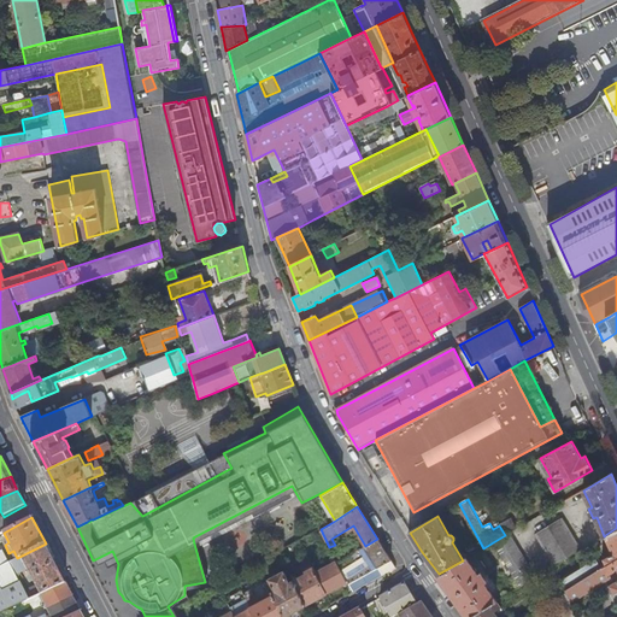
[(505,535),(517,529),(511,518),(499,526),(505,535)]
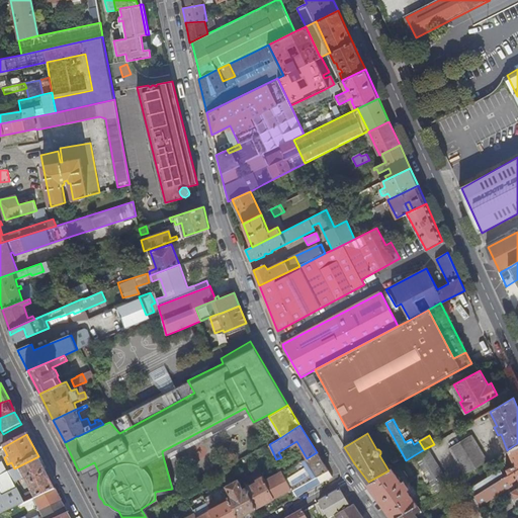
[(465,476),(488,461),(471,435),(449,448),(465,476)]
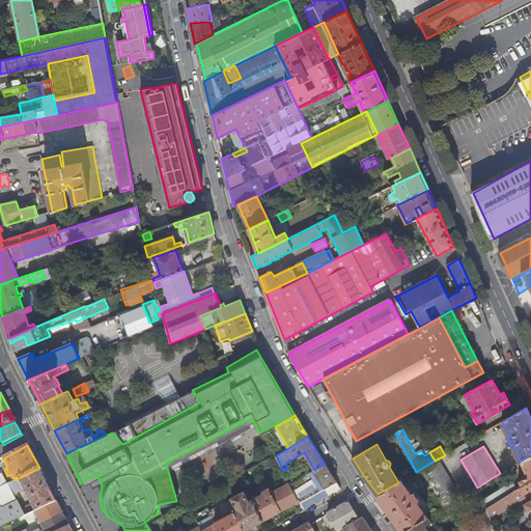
[(523,486),(530,481),(530,454),(521,460),(528,476),(520,481),(523,486)]
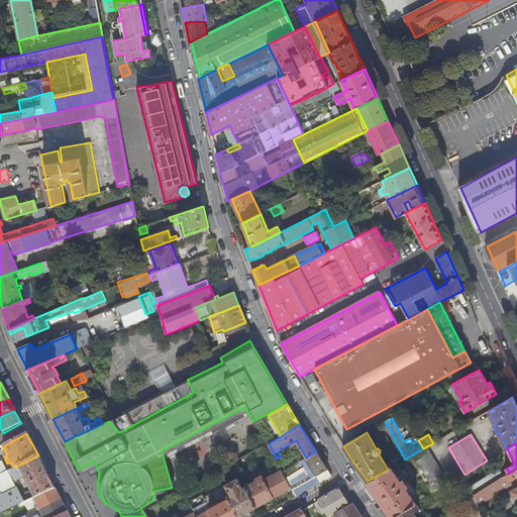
[(414,457),(435,492),(448,484),(428,449),(414,457)]
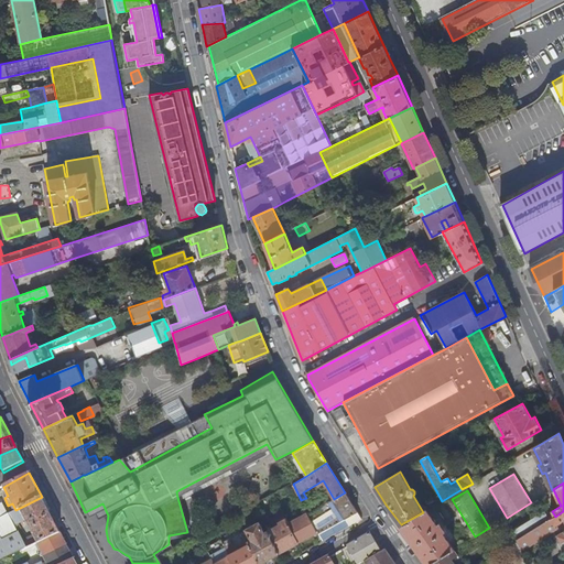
[(362,519),(345,492),(334,499),(308,514),(318,532),(318,531),(324,541),(362,519)]
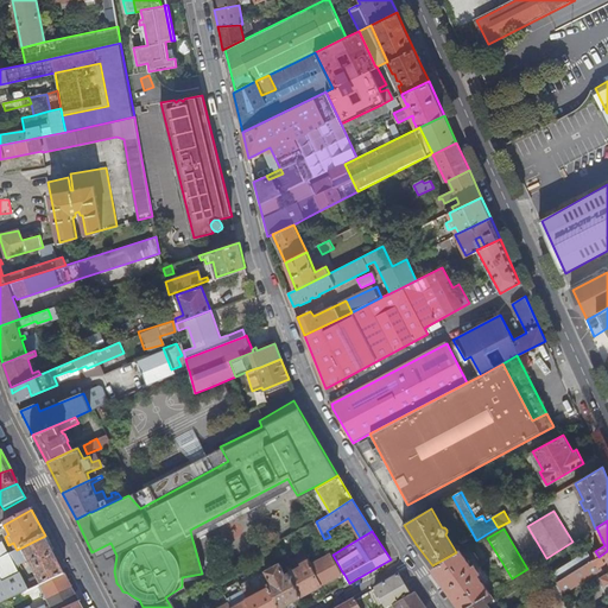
[(45,536),(17,550),(10,553),(16,565),(27,561),(40,586),(65,575),(45,536)]
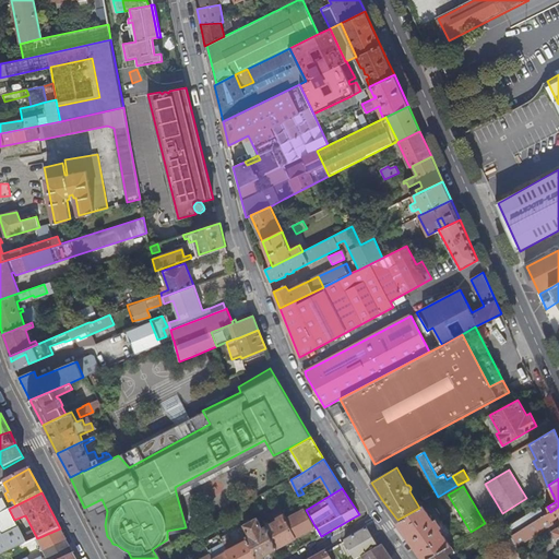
[(286,518),(296,537),(316,527),(306,510),(304,506),(300,508),(301,510),(286,518)]
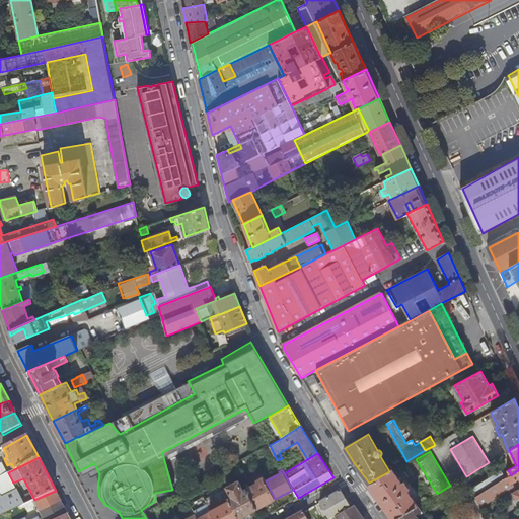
[(369,483),(394,518),(418,505),(408,491),(410,490),(404,482),(401,484),(392,469),(389,471),(369,483)]
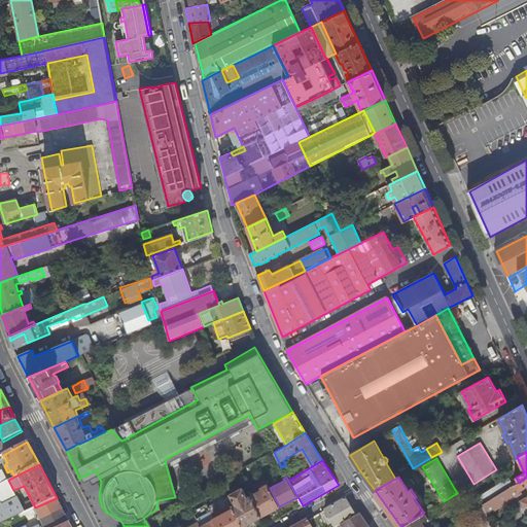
[(526,478),(519,483),(514,486),(484,504),(488,514),(525,491),(523,488),(525,486),(526,484),(526,485),(526,495),(522,499),(523,501),(517,504),(520,508),(526,503),(526,478)]
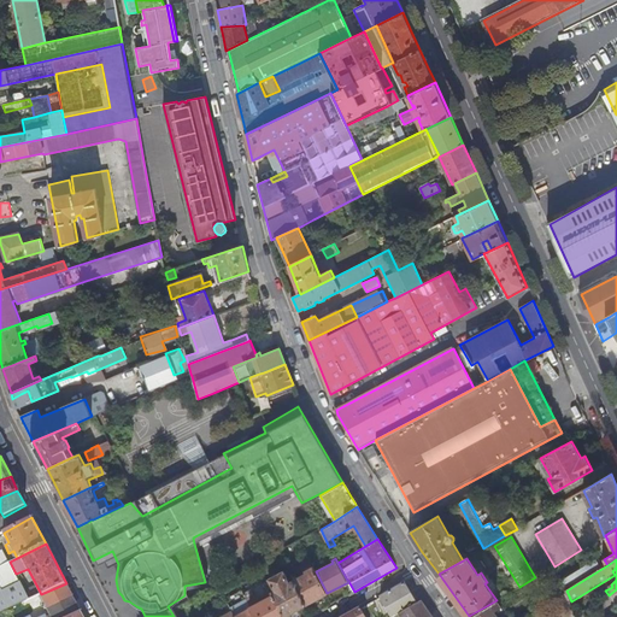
[(566,591),(601,569),(597,560),(559,583),(565,592),(566,591)]
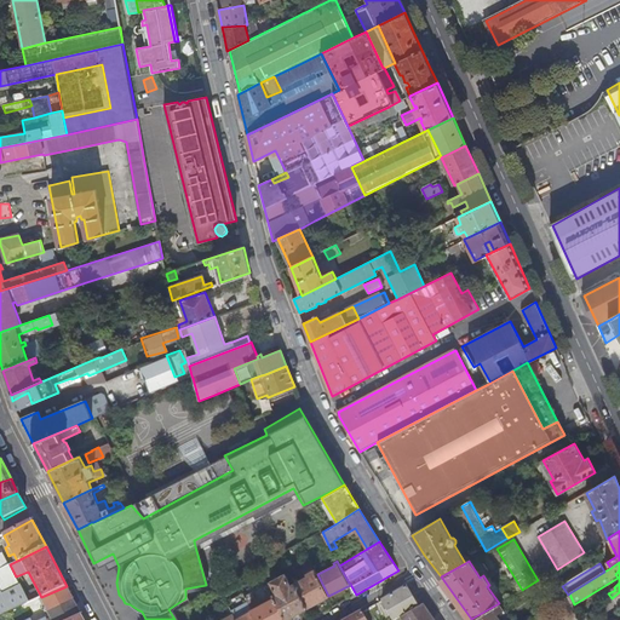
[(0,569),(0,593),(21,584),(16,577),(10,564),(7,566),(0,569)]
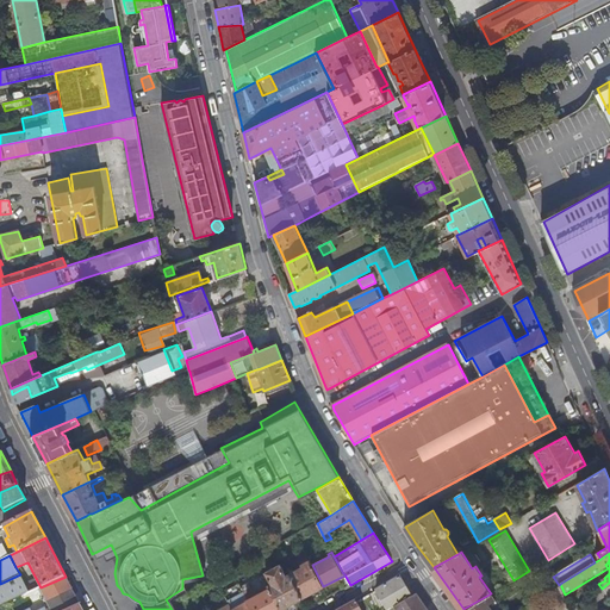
[(294,571),(290,573),(302,598),(323,586),(312,565),(311,565),(309,560),(302,564),(304,570),(296,573),(294,571)]
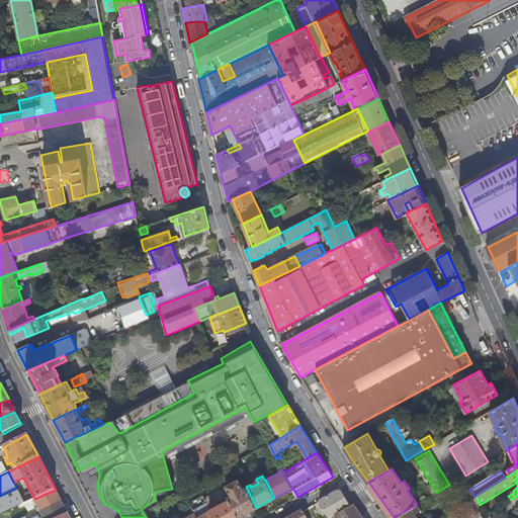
[(256,508),(246,487),(243,489),(238,479),(226,486),(229,492),(230,491),(232,495),(228,497),(229,499),(239,517),(256,508)]
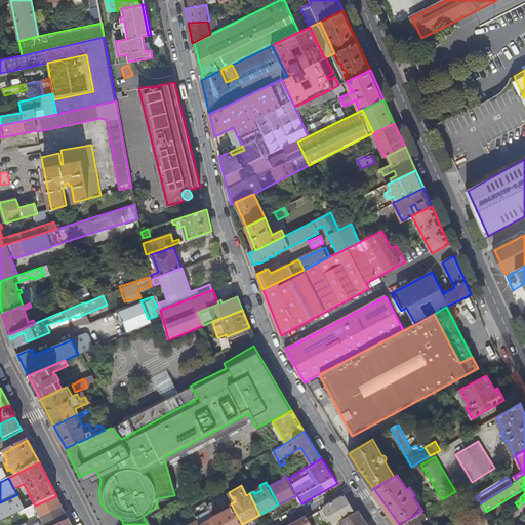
[(481,503),(476,496),(474,492),(469,495),(476,507),(481,503)]
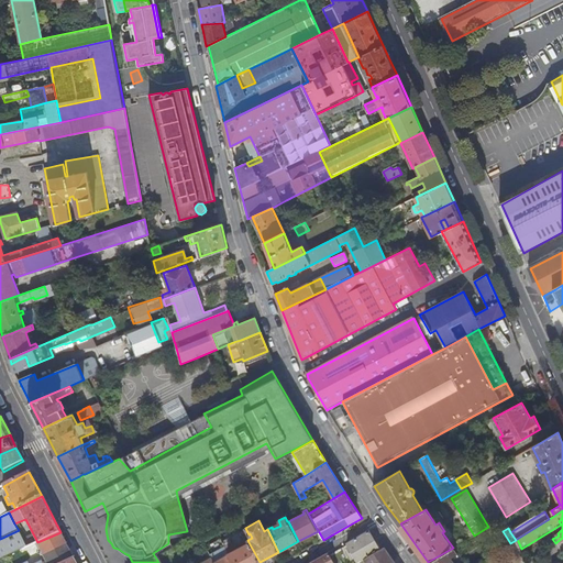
[(0,559),(19,550),(20,551),(28,548),(23,539),(19,530),(0,539),(0,559)]
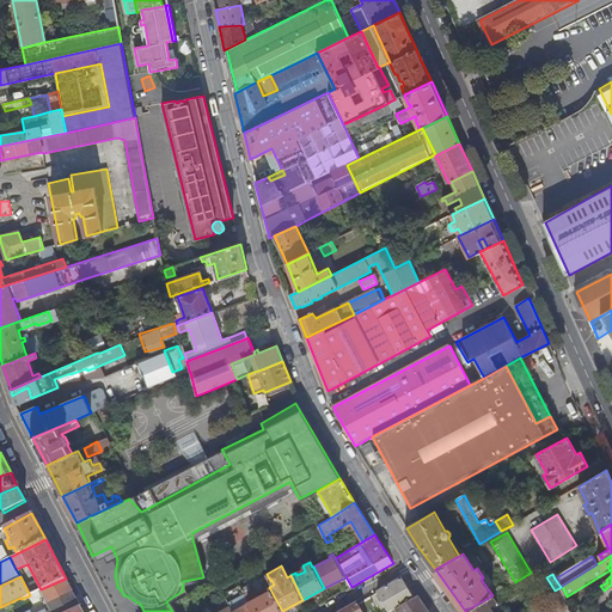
[(72,592),(66,579),(41,589),(48,604),(72,592)]
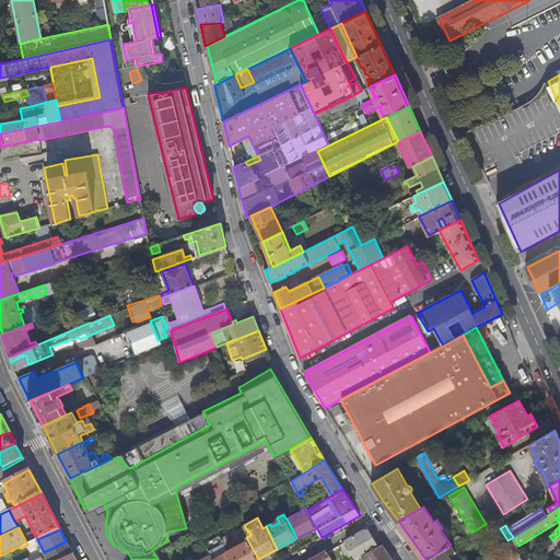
[(346,543),(356,559),(358,559),(378,548),(368,529),(346,543)]
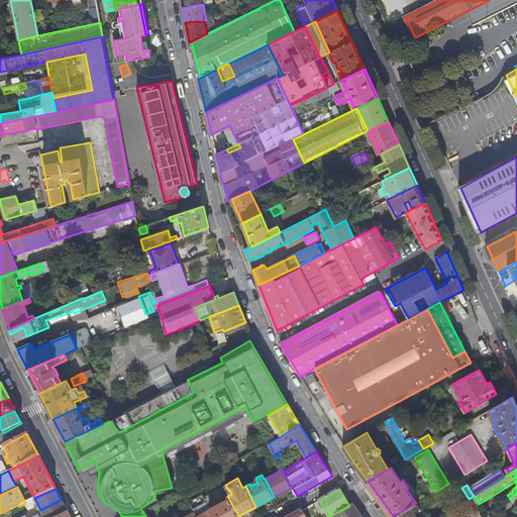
[(25,503),(32,499),(28,491),(21,495),(25,503)]
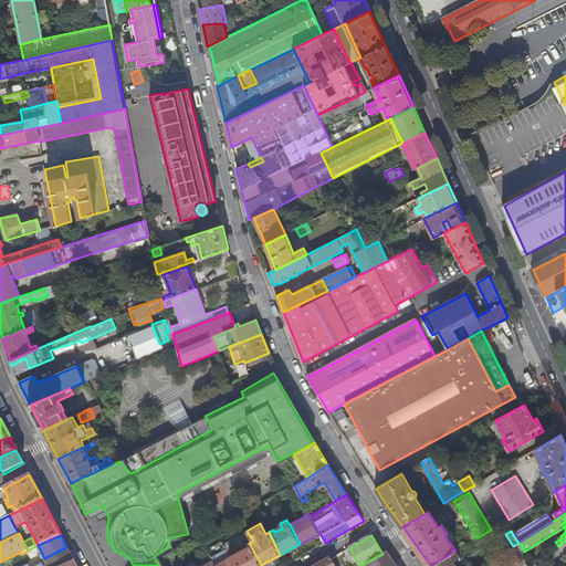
[(259,565),(261,565),(250,545),(243,549),(242,546),(239,547),(241,551),(237,553),(230,541),(223,544),(227,551),(233,565),(259,565)]
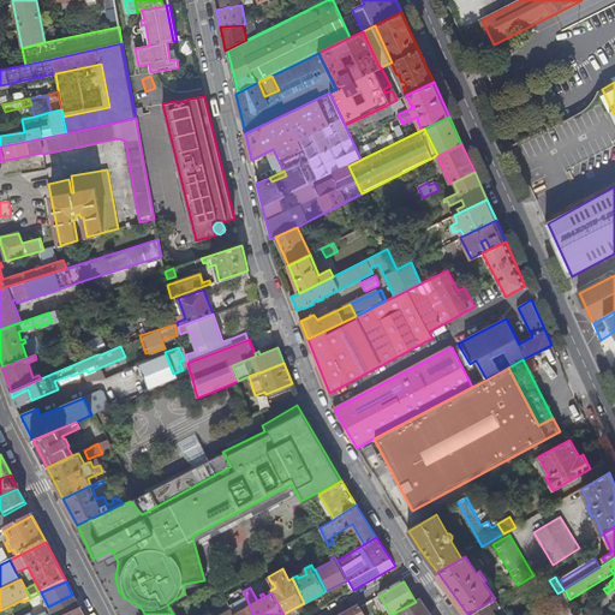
[(614,601),(614,587),(607,593),(597,599),(602,607),(611,599),(614,602),(614,601)]
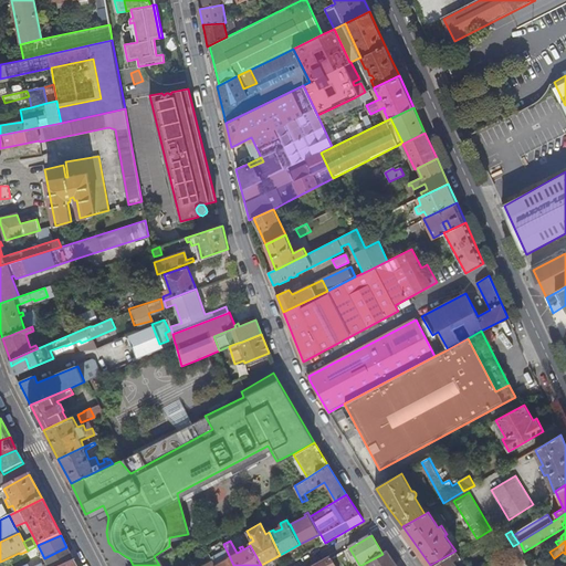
[(524,552),(520,542),(519,543),(513,546),(505,551),(512,565),(531,565),(530,564),(526,556),(524,552)]
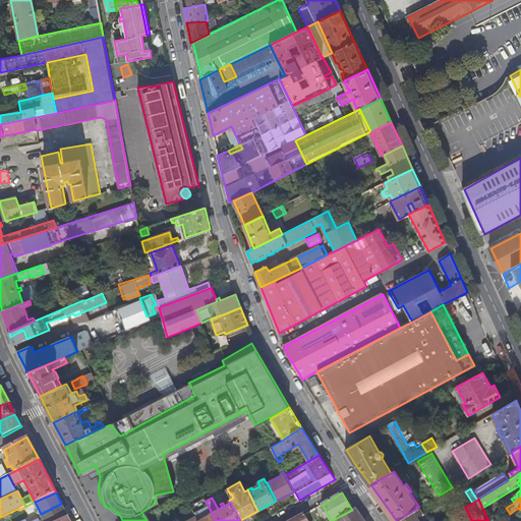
[(206,501),(205,500),(191,507),(193,511),(194,513),(209,507),(206,501)]
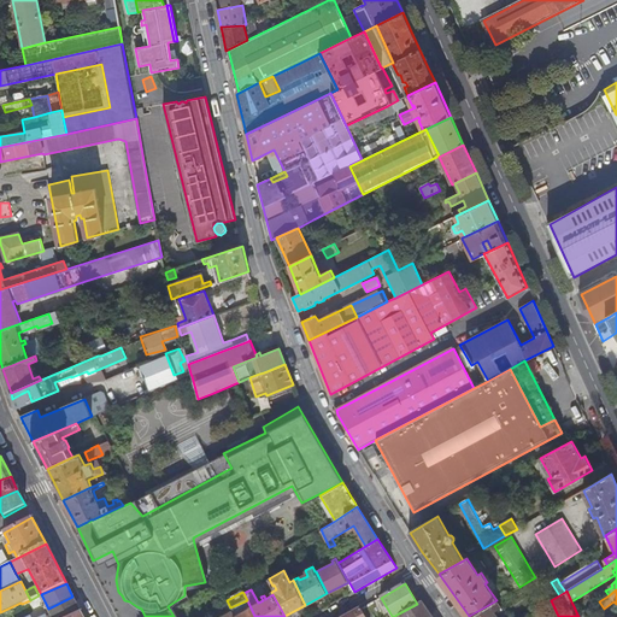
[(227,600),(223,594),(213,599),(218,610),(229,605),(227,600)]
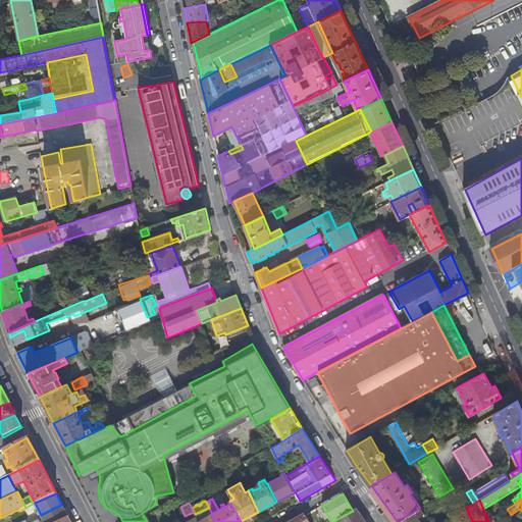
[(25,521),(57,521),(67,517),(61,505),(41,515),(44,520),(40,521),(38,521),(25,521)]
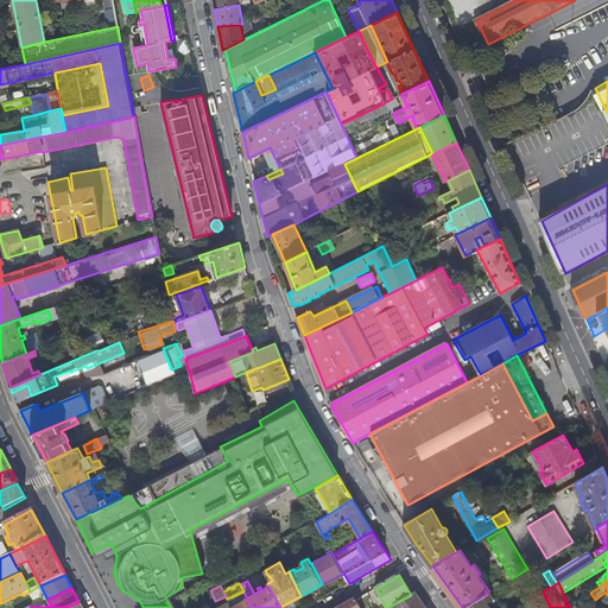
[(232,607),(251,607),(244,591),(227,599),(228,602),(232,607)]
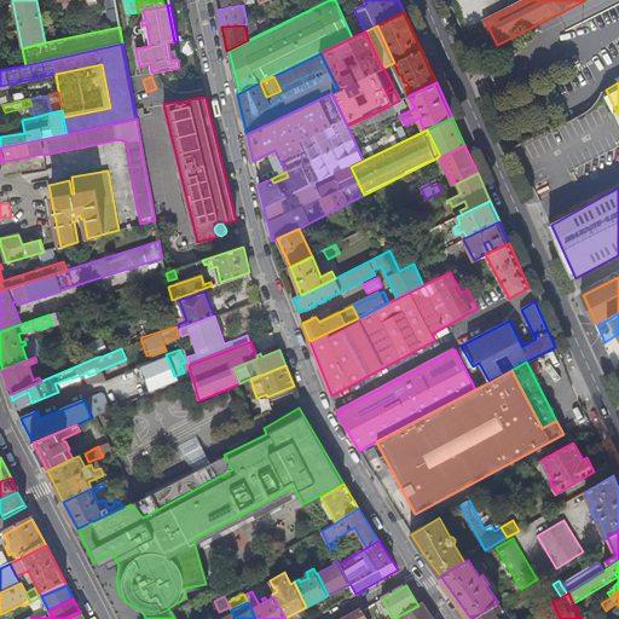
[(470,618),(469,618),(499,618),(496,614),(503,609),(498,602),(470,618)]
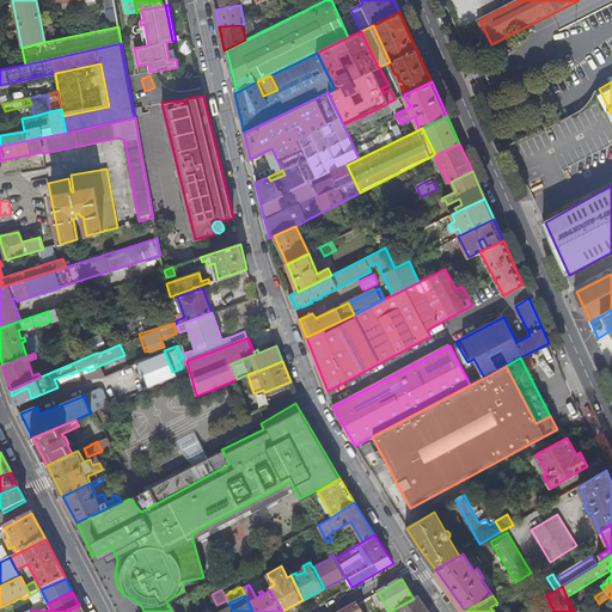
[(428,611),(417,598),(414,599),(391,611),(428,611)]
